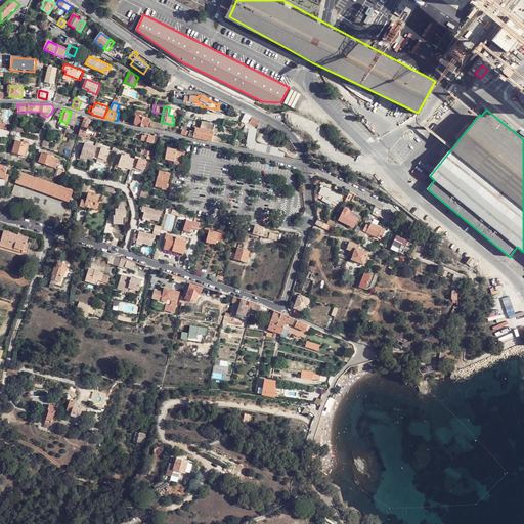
[(76,114),(71,112),(67,123),(67,124),(74,127),(73,130),(78,131),(82,121),(74,118),(76,114)]
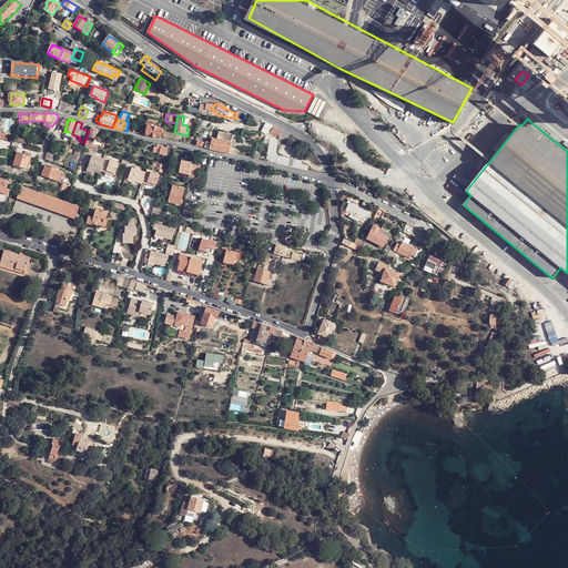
[(274,127),(266,123),(261,133),(269,137),(270,134),(274,127)]
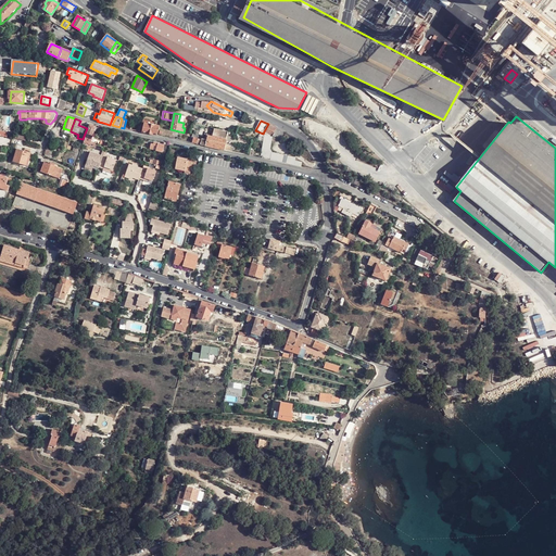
[(160,129),(161,126),(144,123),(142,133),(152,134),(158,135),(160,129)]
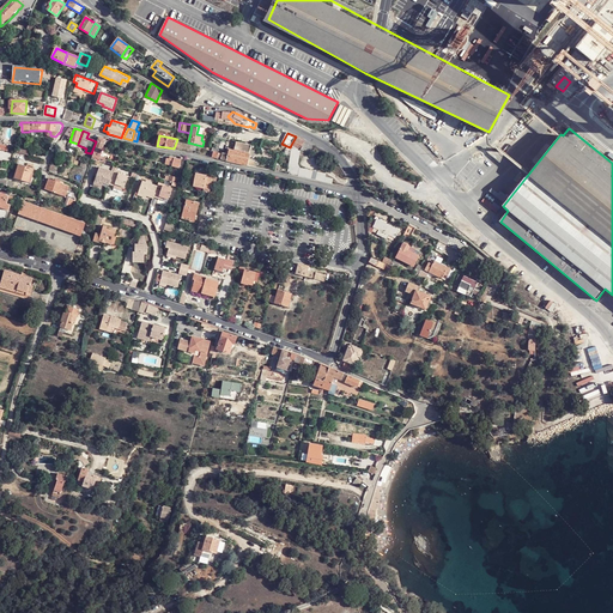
[(105,139),(99,137),(97,143),(92,156),(99,158),(101,152),(105,139)]
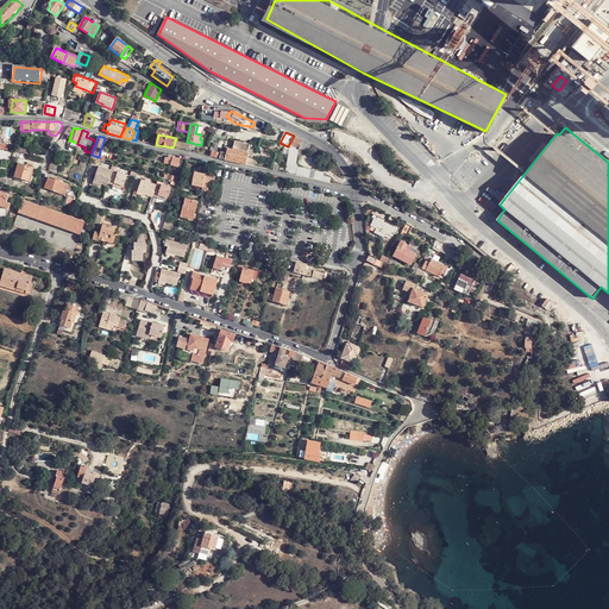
[(302,140),(294,136),(289,144),(299,149),(302,140)]
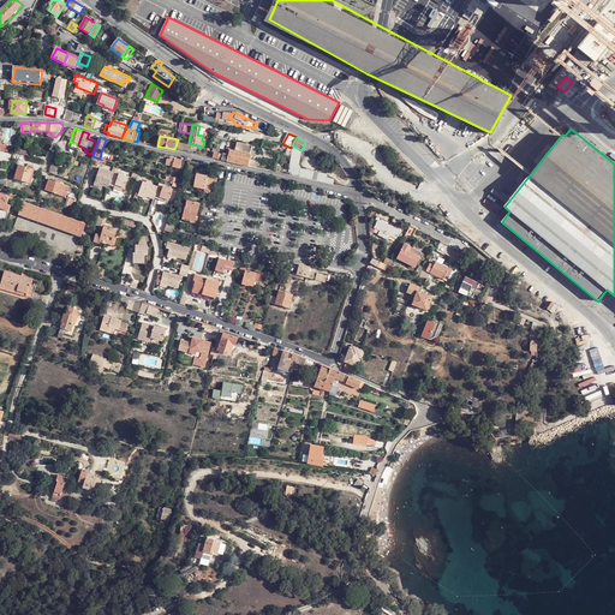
[(315,147),(305,142),(302,150),(311,155),(315,147)]
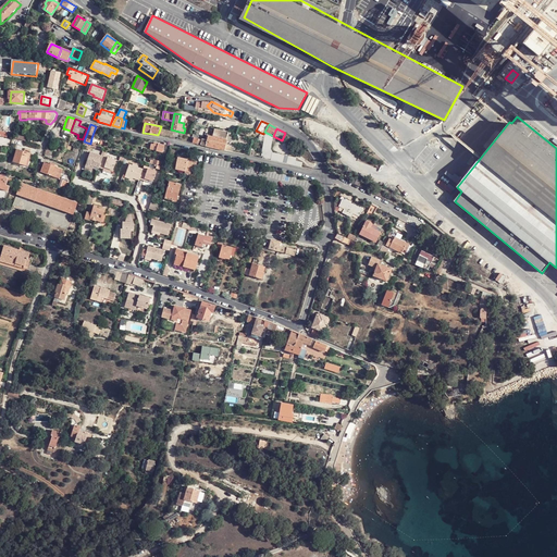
[(215,130),(213,136),(224,138),(224,139),(227,139),(229,132),(215,130)]
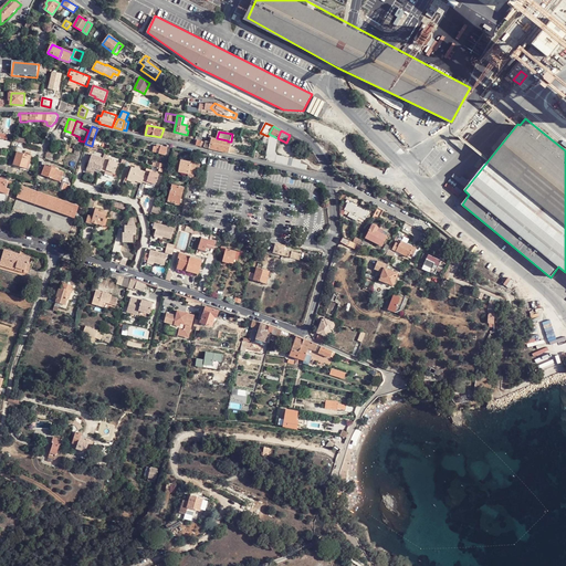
[(266,156),(265,161),(279,165),(306,170),(307,165),(301,164),(301,160),(276,155),(275,152),(278,140),(270,137),(269,143),(266,156)]
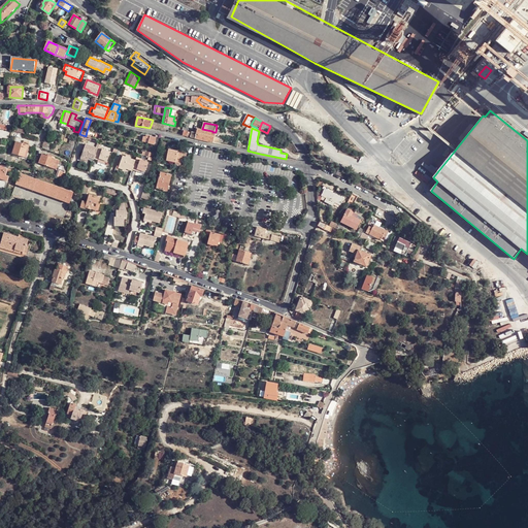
[(207,142),(213,143),(216,135),(216,132),(212,132),(212,131),(202,129),(198,129),(197,133),(195,138),(201,140),(207,142)]
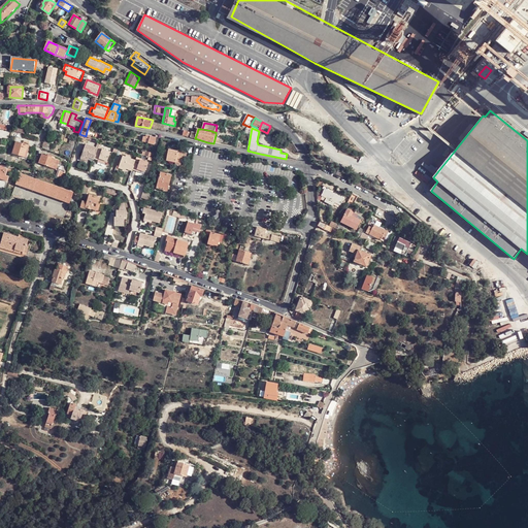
[(28,144),(15,140),(11,153),(24,157),(28,144)]
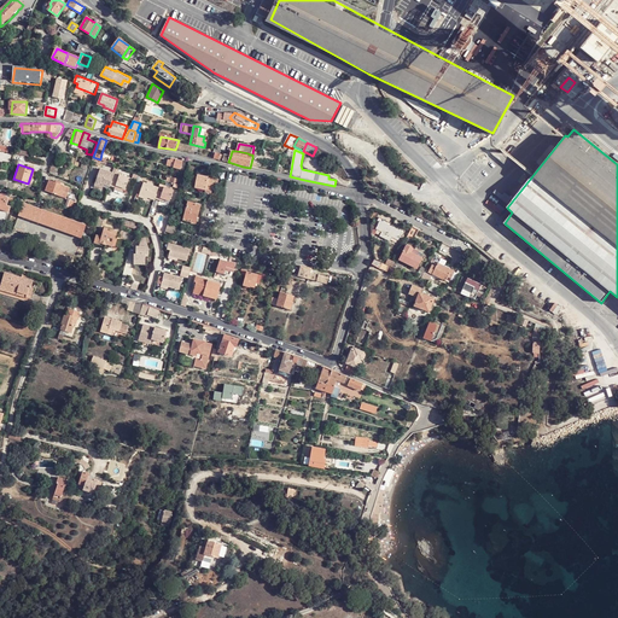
[(99,169),(93,184),(101,187),(103,184),(110,186),(115,187),(116,186),(120,187),(126,188),(128,176),(120,174),(118,176),(114,175),(114,174),(99,169)]
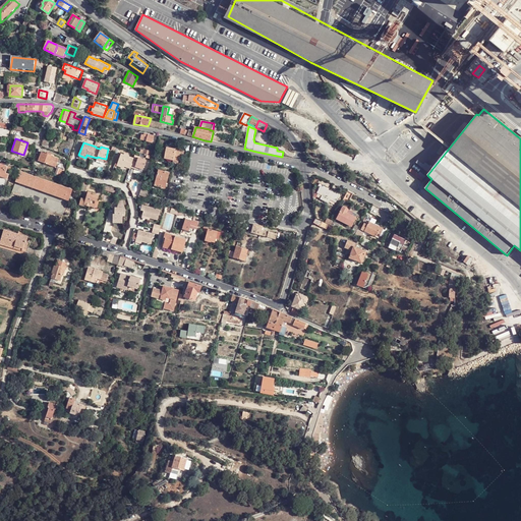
[(180,152),(176,151),(166,149),(164,159),(172,161),(178,162),(179,157),(180,152)]
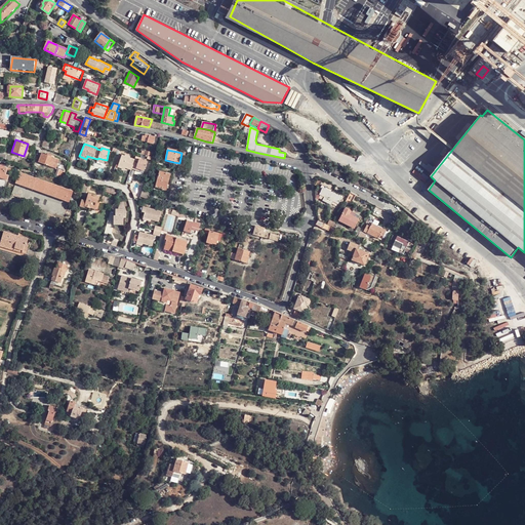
[(53,164),(54,158),(41,153),(38,162),(51,167),(53,164)]
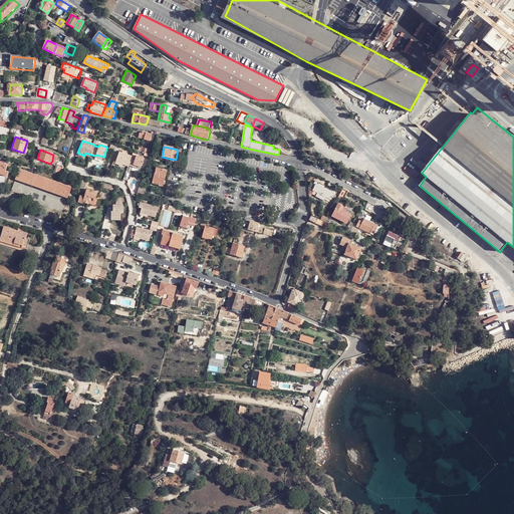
[(118,153),(115,163),(122,165),(129,167),(129,166),(134,167),(134,166),(138,167),(143,168),(145,159),(137,156),(136,161),(132,159),(133,157),(118,153)]
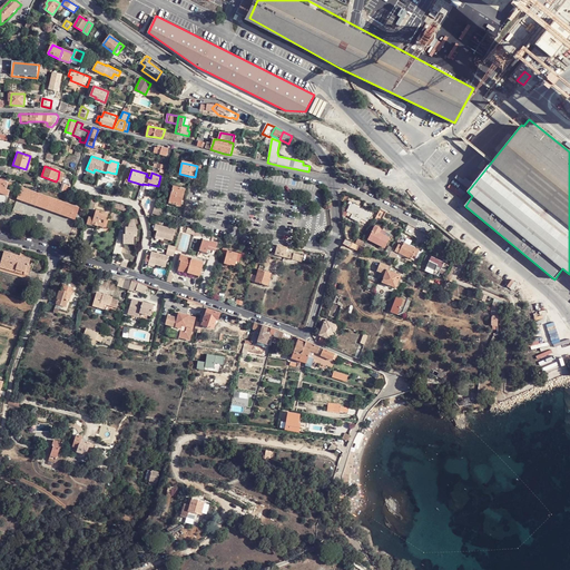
[(9,183),(0,179),(0,193),(8,196),(10,192),(7,189),(9,183)]
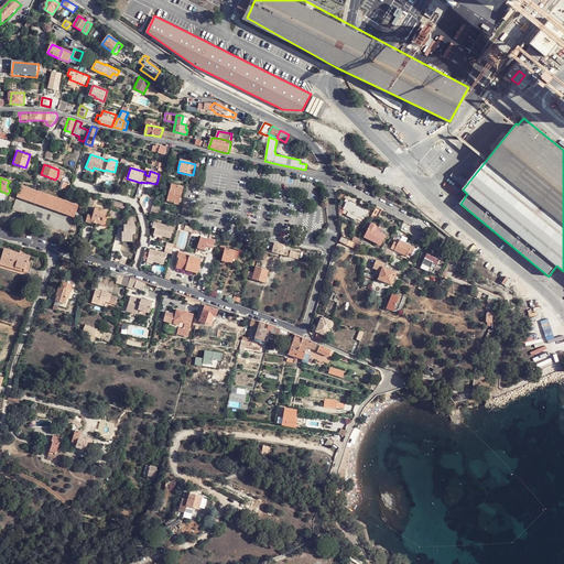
[(60,190),(68,192),(71,185),(62,182),(60,190)]
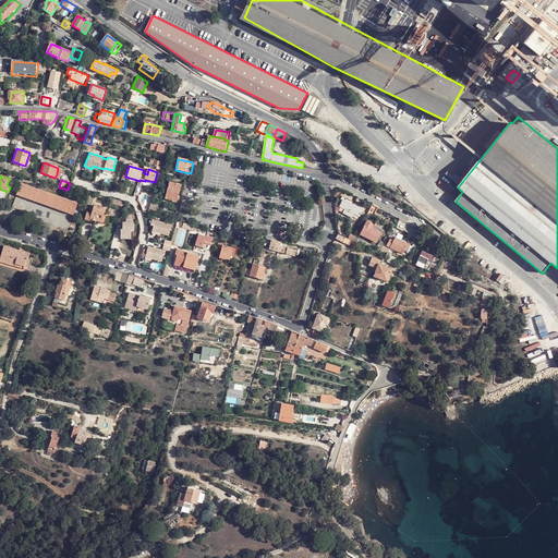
[(181,184),(169,181),(166,197),(178,201),(181,184)]
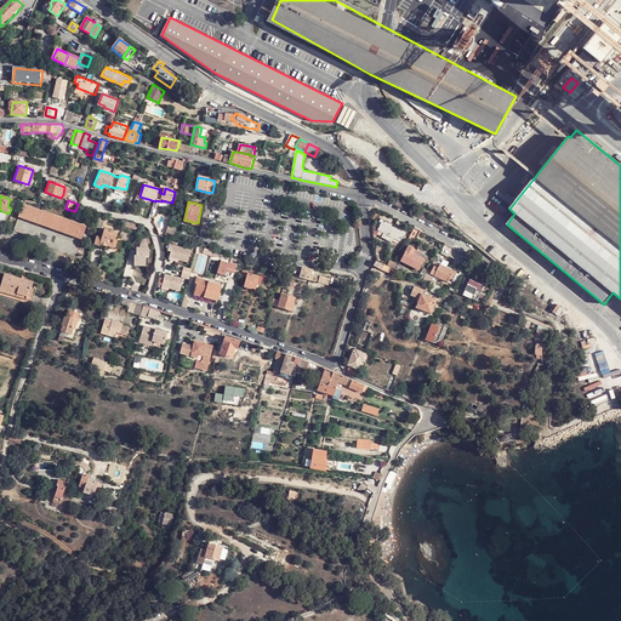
[(86,227),(23,204),(18,217),(81,240),(86,227)]
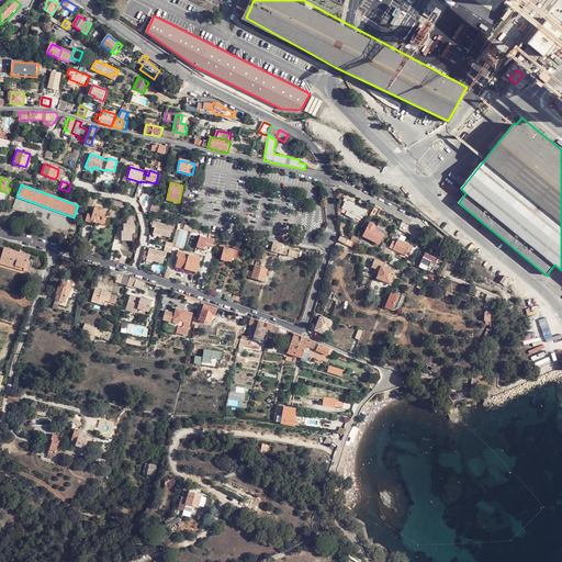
[(348,211),(357,215),(362,218),(367,211),(346,201),(343,208),(348,211)]
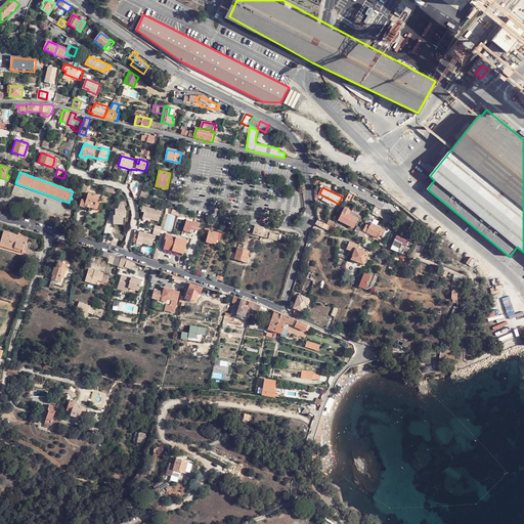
[(151,189),(143,188),(140,197),(149,198),(151,189)]
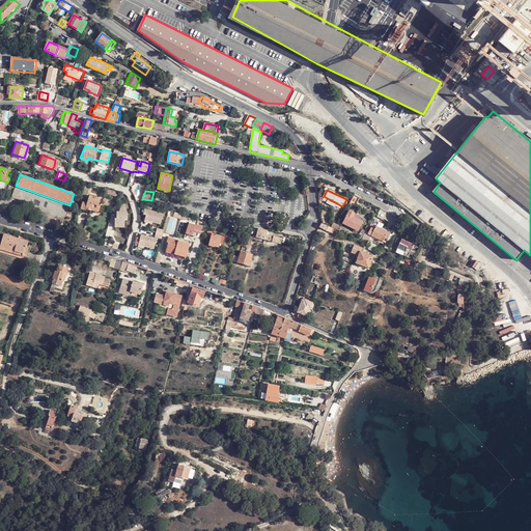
[(98,211),(99,205),(101,198),(90,195),(87,203),(83,202),(81,208),(86,210),(87,208),(91,211),(91,210),(98,211)]
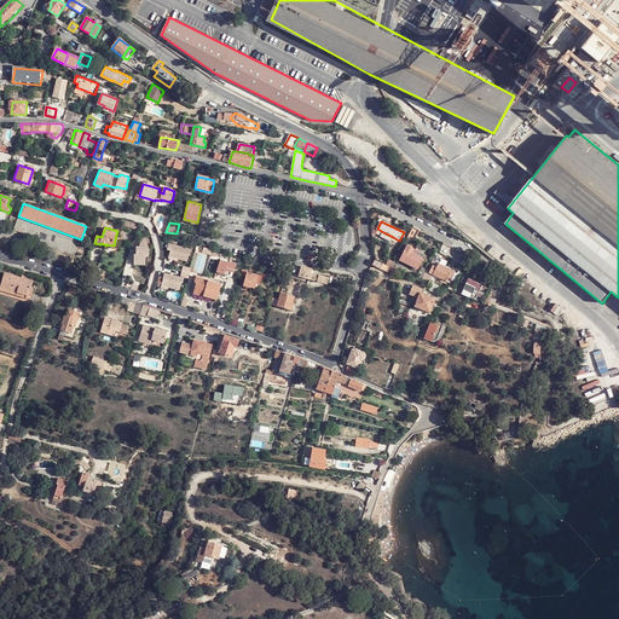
[(420,230),(412,227),(408,236),(415,239),(420,230)]
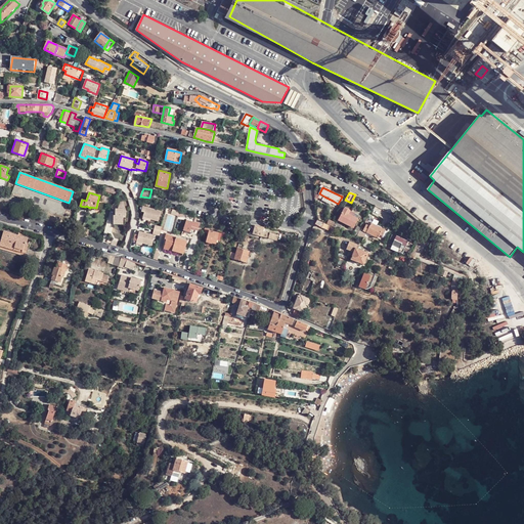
[(117,209),(117,213),(118,213),(118,215),(115,215),(115,220),(124,221),(124,215),(126,216),(128,215),(128,210),(124,202),(121,202),(119,209),(117,209)]
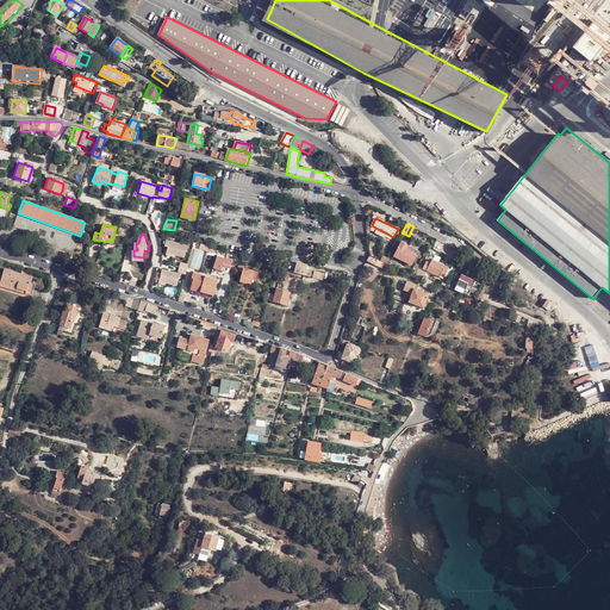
[(88,242),(79,238),(74,251),(83,255),(88,242)]
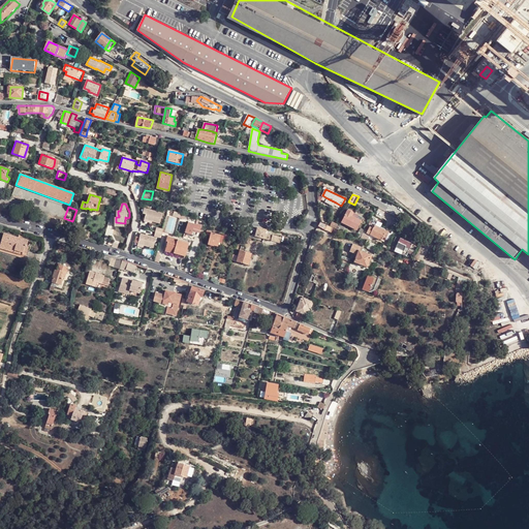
[(358,229),(362,220),(352,215),(354,212),(348,209),(342,221),(358,229)]
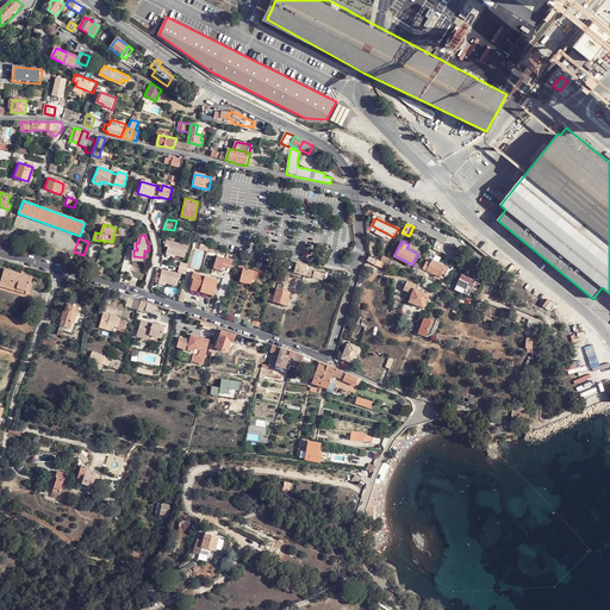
[(188,248),(172,243),(170,249),(168,254),(178,257),(186,260),(188,248)]
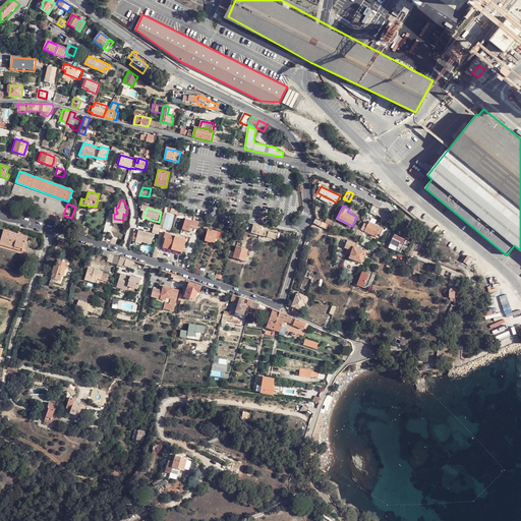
[(347,212),(356,217),(358,214),(349,209),(347,212)]
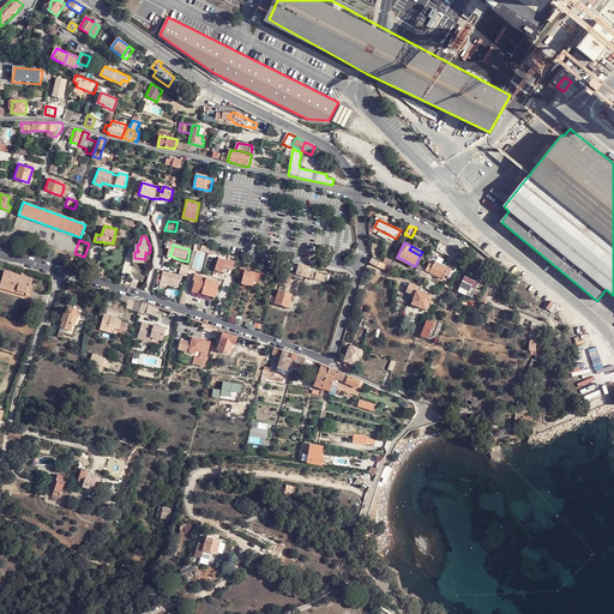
[(145,259),(134,258),(134,262),(148,263),(148,253),(145,252),(145,259)]
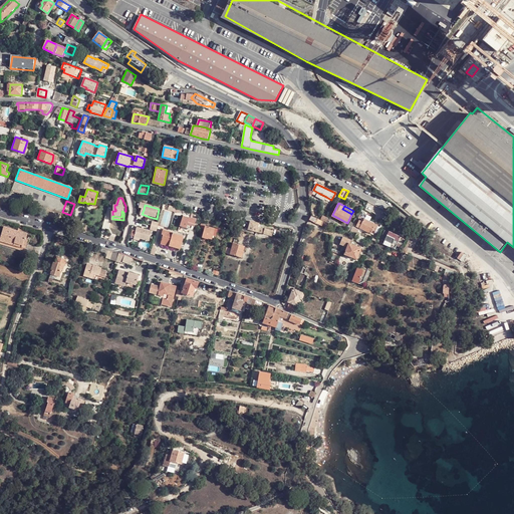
[(324,221),(312,216),(309,220),(314,223),(322,226),(324,221)]
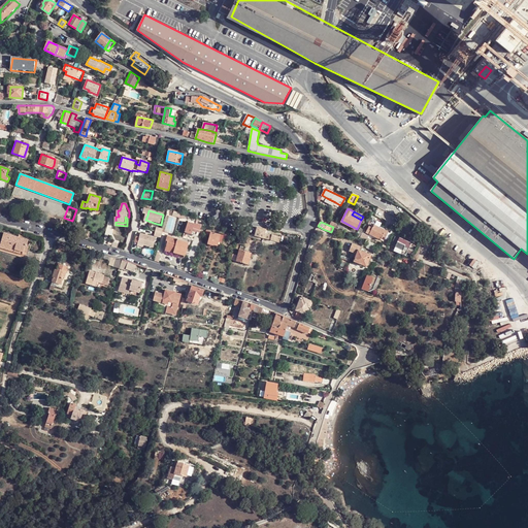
[(196,226),(189,223),(185,233),(197,236),(198,232),(200,233),(202,227),(196,225),(196,226)]
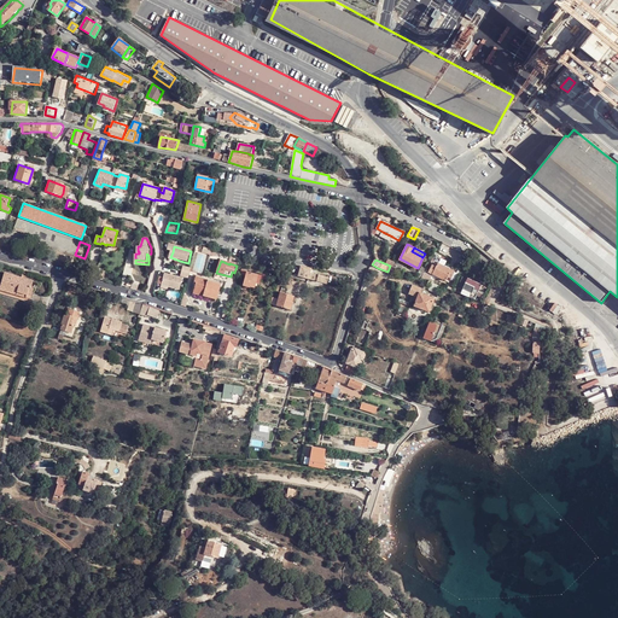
[(449,275),(452,269),(438,262),(436,266),(433,272),(432,273),(445,280),(449,275)]
